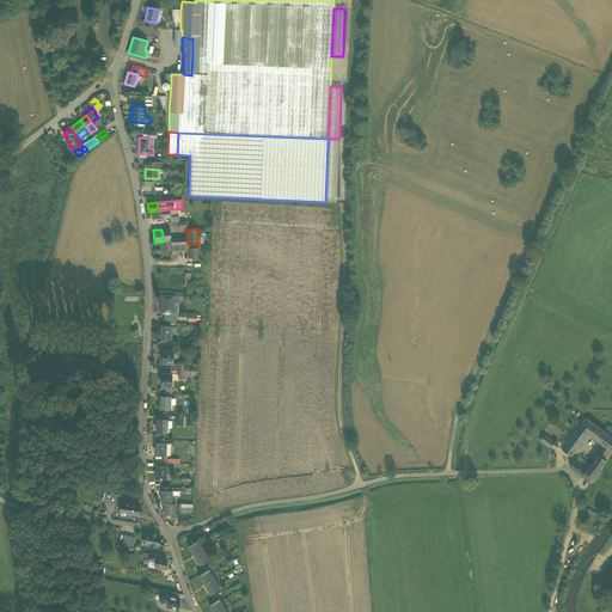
[(188,250),(188,258),(197,258),(197,249),(188,249),(188,250)]
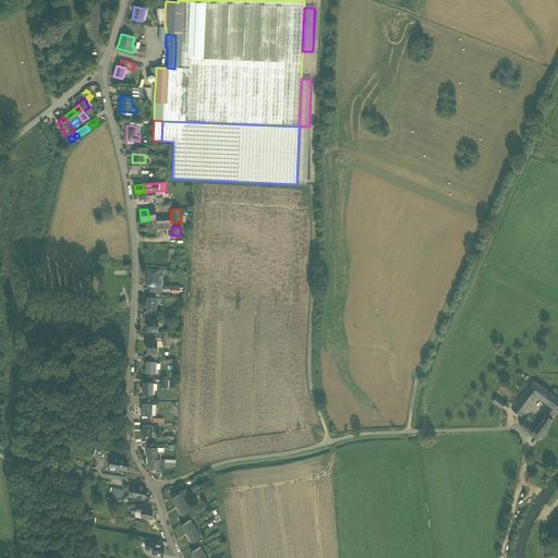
[(162,276),(158,276),(158,270),(148,269),(148,279),(147,279),(146,286),(156,287),(158,287),(161,287),(161,286),(162,286),(162,276)]
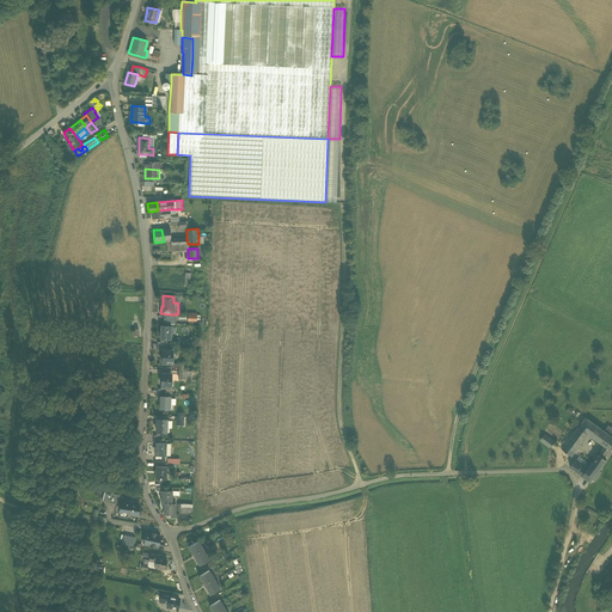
[(165,340),(170,340),(171,334),(171,326),(160,326),(160,338),(165,340)]
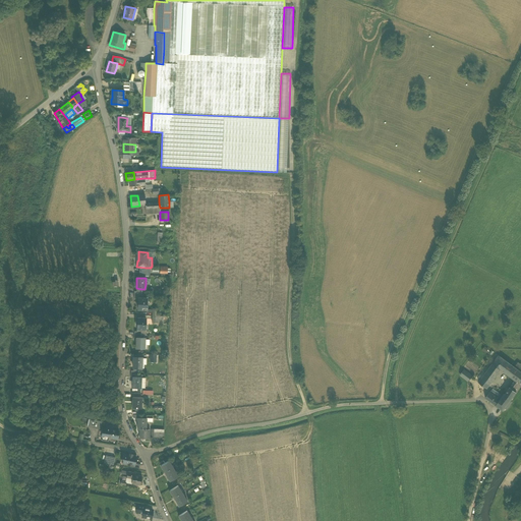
[(137,308),(147,309),(147,300),(147,299),(147,298),(140,298),(138,298),(137,308)]
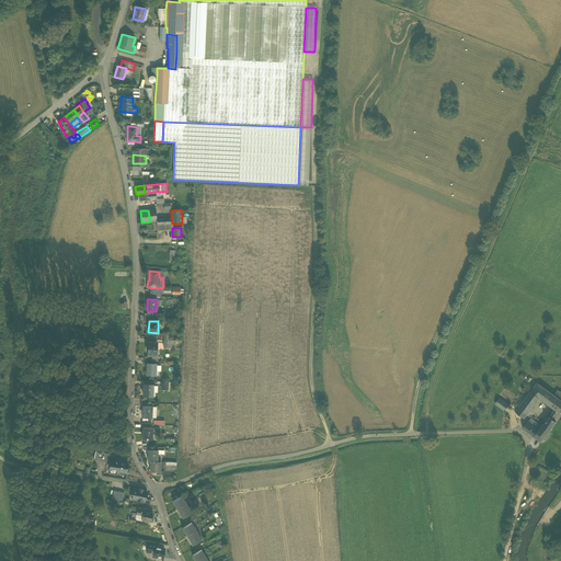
[(152,354),(157,354),(157,343),(148,342),(147,354),(148,354),(152,354)]
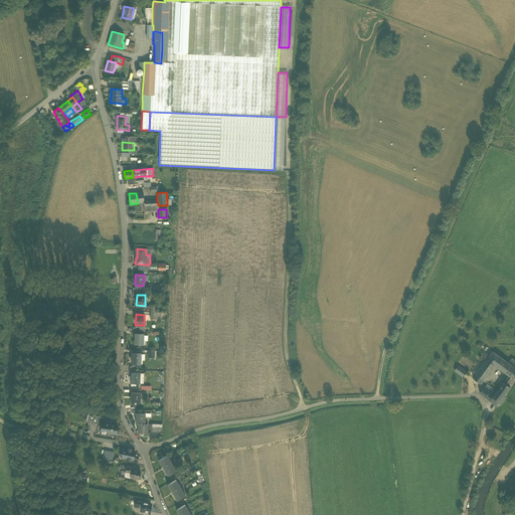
[(134,344),(143,345),(143,341),(143,335),(143,334),(139,334),(135,334),(134,344)]
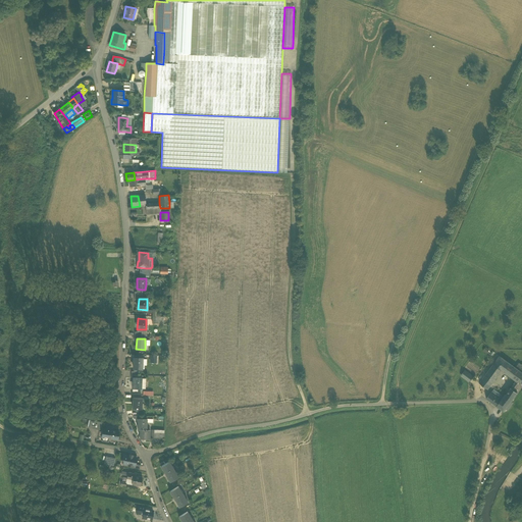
[(516,381),(520,384),(521,380),(521,372),(515,368),(500,356),(493,364),(502,370),(506,373),(516,381)]
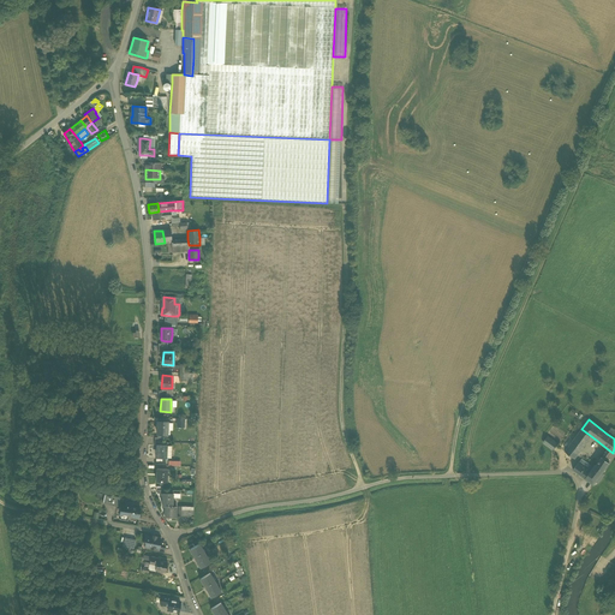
[(162,435),(167,435),(168,423),(168,422),(157,422),(157,435),(162,435)]
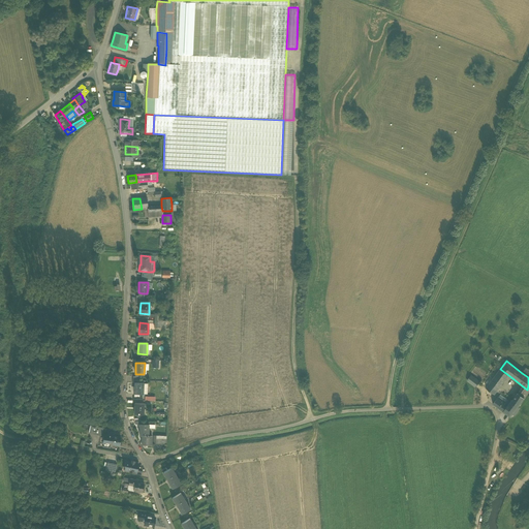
[(494,395),(508,375),(500,369),(486,389),(494,395)]
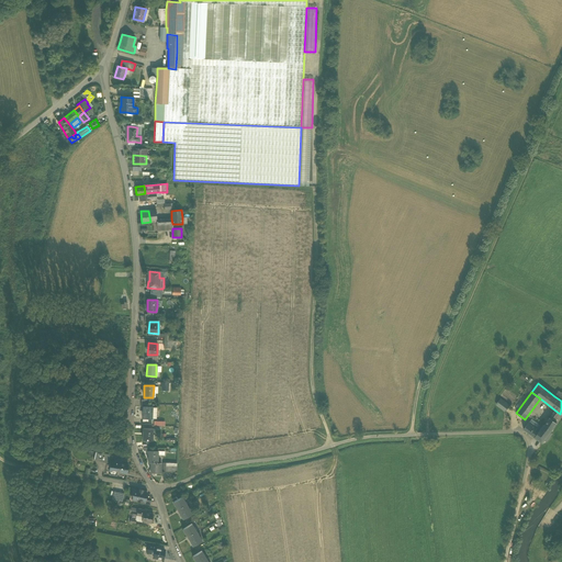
[(496,404),(505,411),(509,405),(501,398),(496,404)]
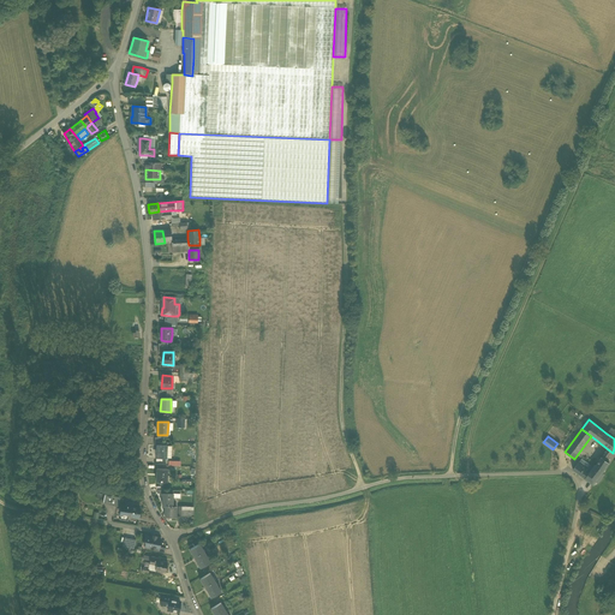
[(162,458),(166,458),(167,446),(162,446),(156,445),(156,446),(156,458),(162,458)]
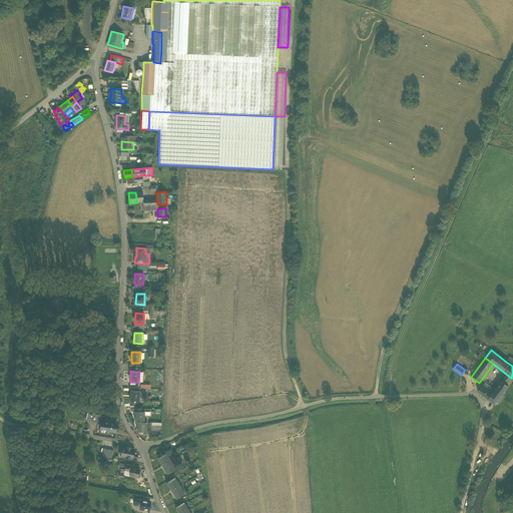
[(507,375),(502,381),(506,384),(507,383),(510,379),(511,378),(507,375)]
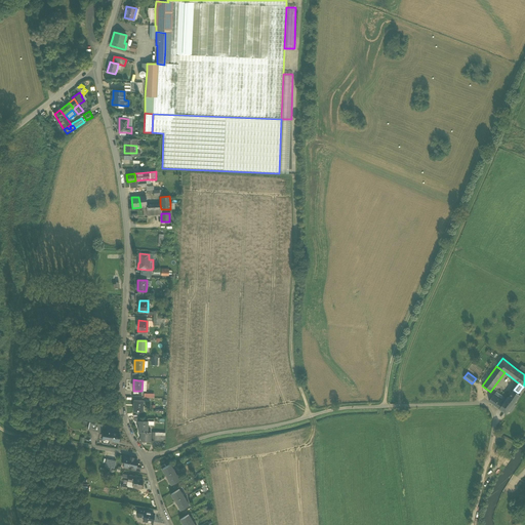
[(514,390),(509,398),(515,402),(520,395),(518,393),(514,390)]
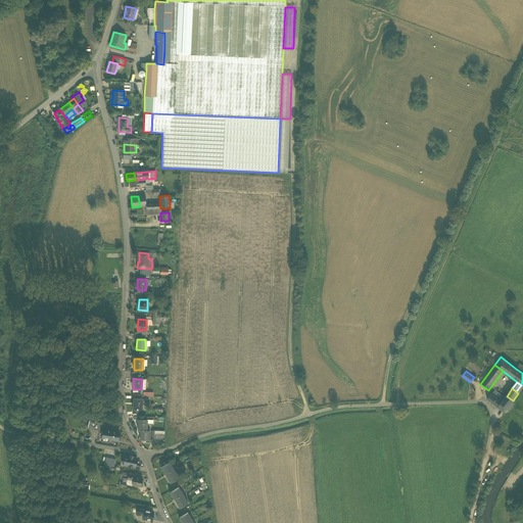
[(487,399),(497,407),(504,397),(502,395),(500,397),(493,392),(492,392),(487,399)]
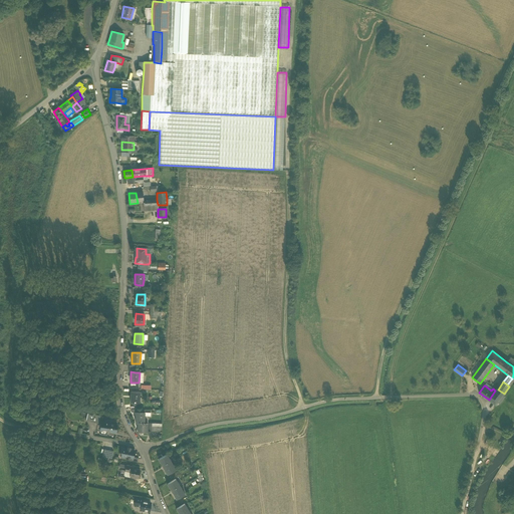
[(496,406),(498,402),(502,397),(504,394),(498,390),(497,389),(495,391),(489,400),(496,406)]
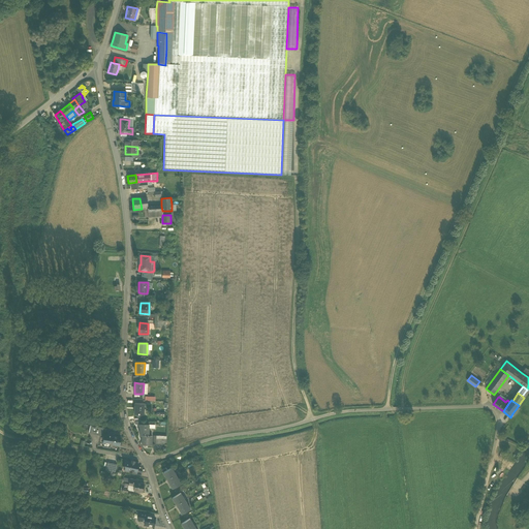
[(142,414),(144,414),(144,403),(134,403),(134,414),(136,414),(142,414)]
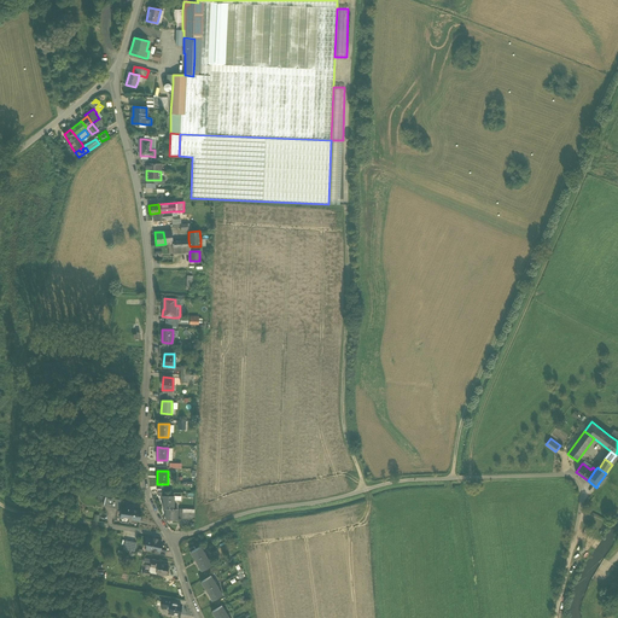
[(103,506),(118,509),(121,500),(105,496),(103,506)]
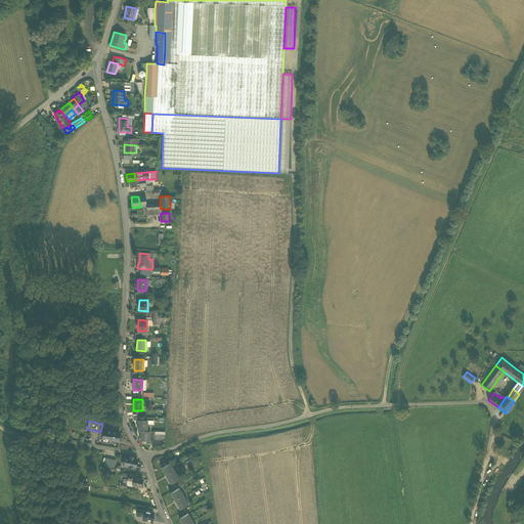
[(138,431),(140,431),(147,431),(147,424),(147,421),(140,421),(138,421),(138,431)]
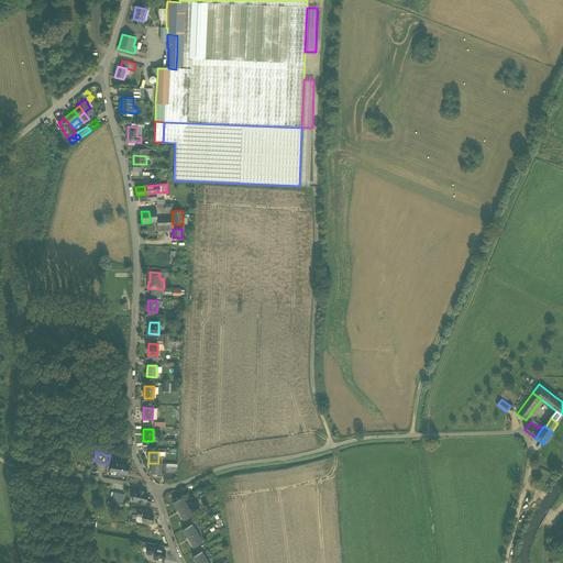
[(110,475),(117,477),(118,473),(127,475),(129,465),(122,464),(122,462),(112,461),(110,475)]
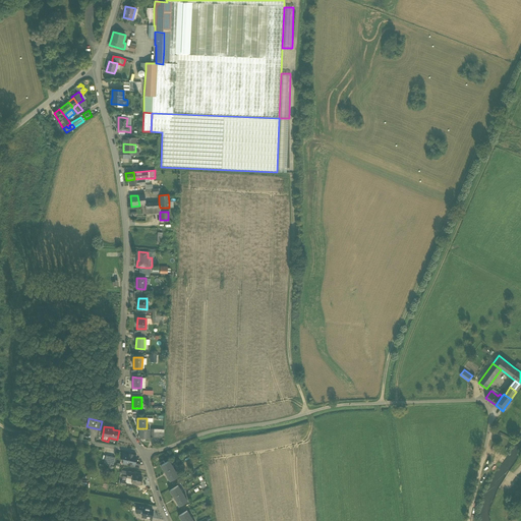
[(150,429),(147,428),(139,428),(139,438),(150,439),(150,429)]
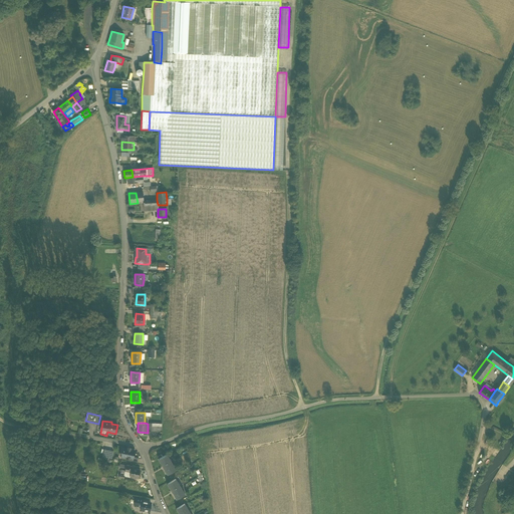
[(120,457),(133,460),(133,458),(136,459),(136,456),(134,456),(135,451),(131,450),(130,449),(130,450),(127,449),(122,448),(121,453),(122,453),(122,457),(121,456),(120,457)]
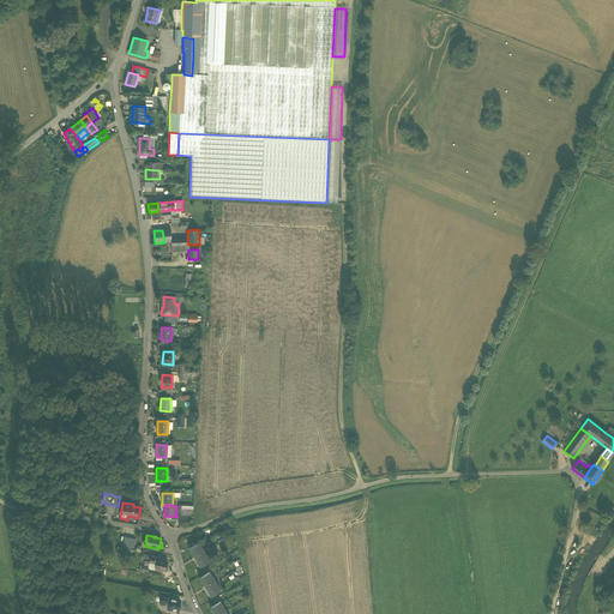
[(122,546),(133,548),(136,539),(125,536),(122,546)]
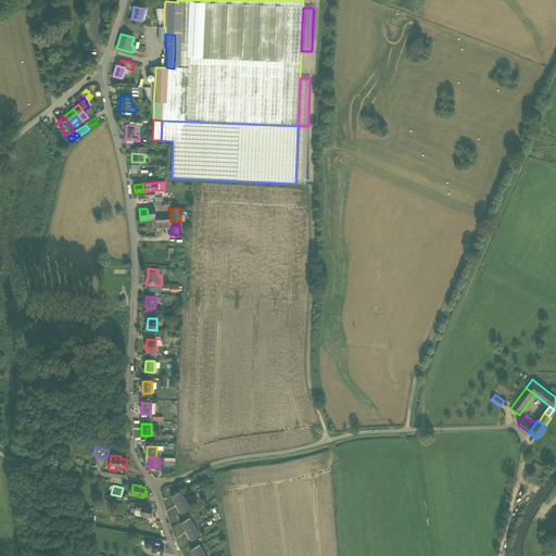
[(172,497),(181,514),(190,508),(180,492),(172,497)]
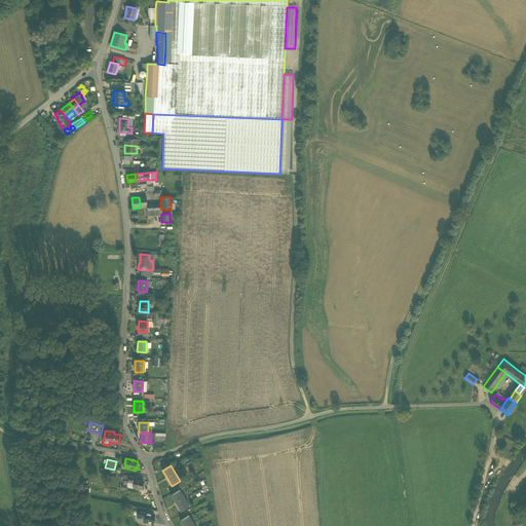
[(133,488),(142,489),(143,481),(137,480),(138,478),(128,477),(128,479),(127,483),(134,484),(133,488)]
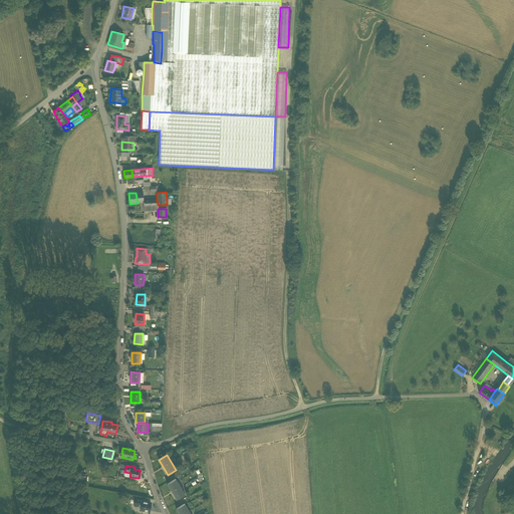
[(168,484),(177,499),(185,495),(176,479),(168,484)]
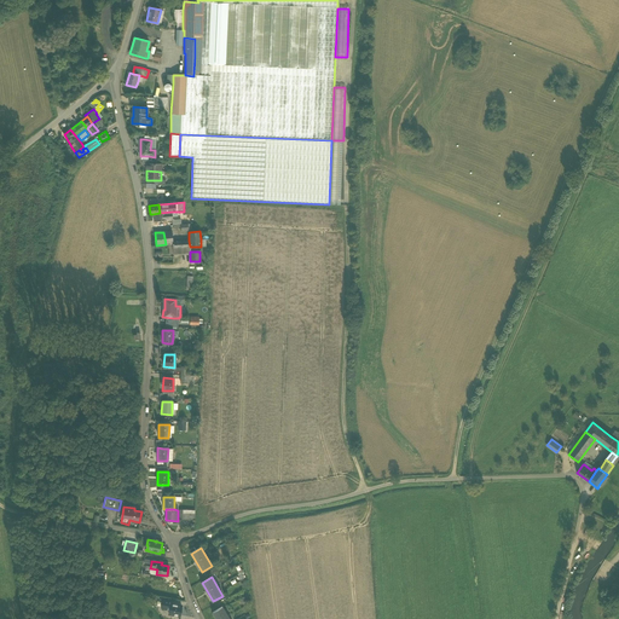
[(168,614),(179,615),(181,606),(174,605),(174,602),(163,600),(162,608),(169,609),(168,614)]
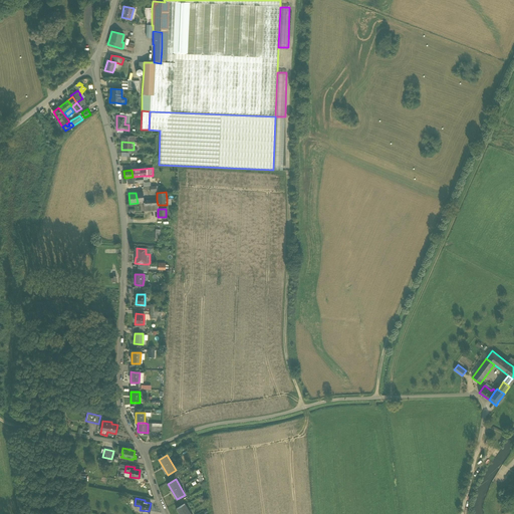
[(176,509),(179,513),(190,513),(185,504),(176,509)]
